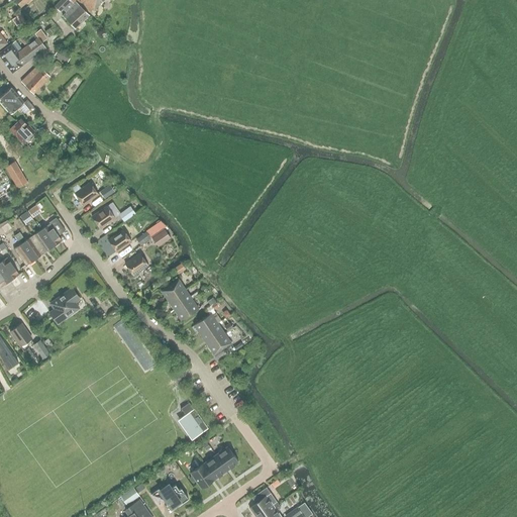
[(75,29),(89,15),(76,1),(73,3),(69,0),(59,0),(54,6),(59,11),(62,8),(66,12),(62,16),(75,29)]
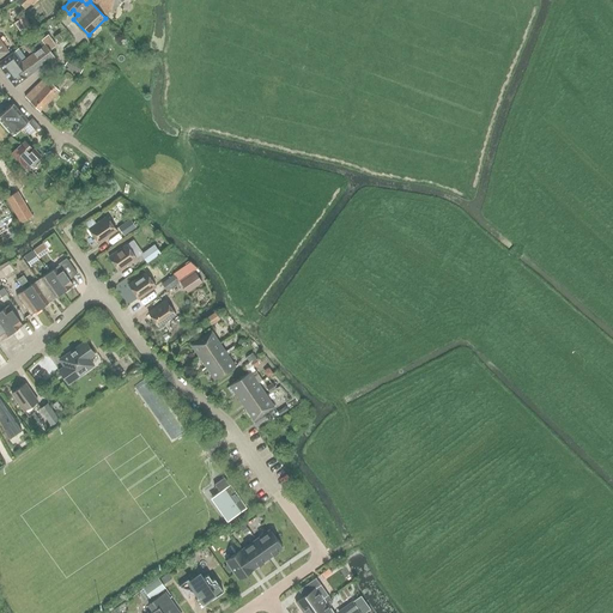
[(91,0),(108,16),(123,0),(91,0)]
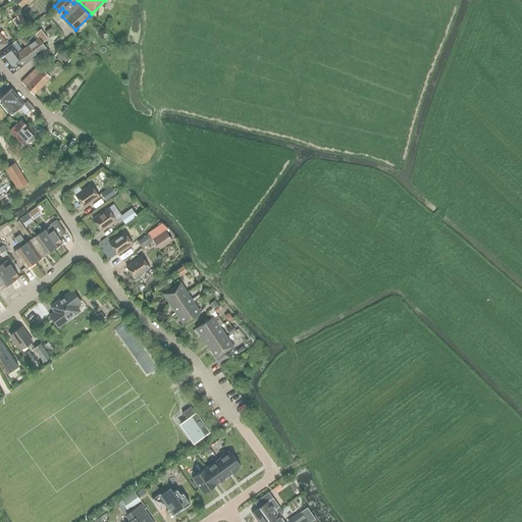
[(16,16),(24,28),(29,24),(20,13),(16,16)]
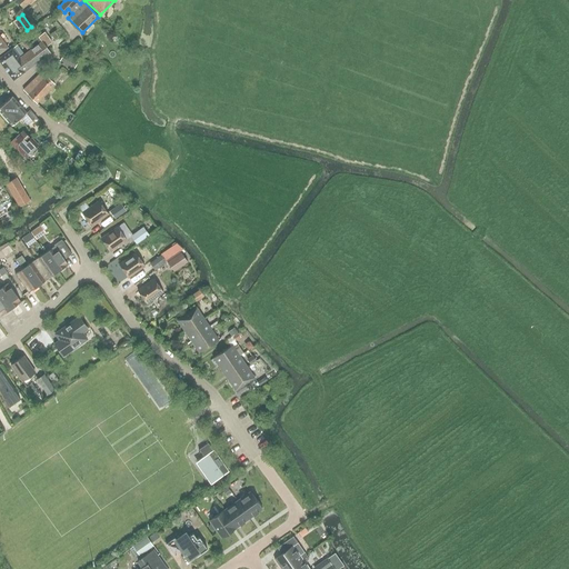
[(62,36),(59,31),(52,36),(56,40),(62,36)]
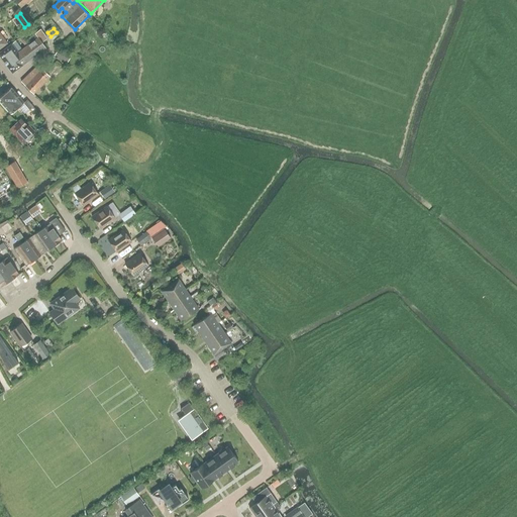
[(24,41),(27,45),(35,56),(45,47),(41,42),(46,38),(40,29),(24,41)]
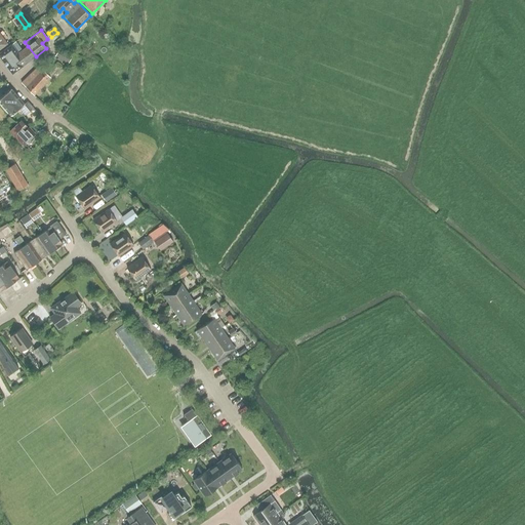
[(11,45),(0,53),(0,56),(6,66),(12,74),(36,56),(28,46),(18,53),(14,48),(12,45),(11,45)]
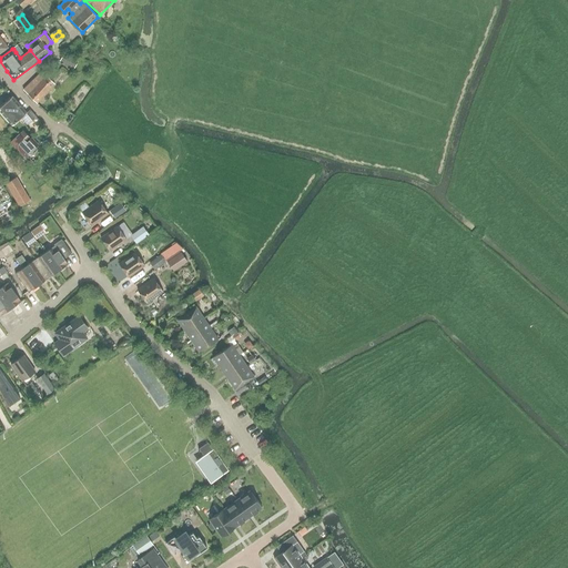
[(78,61),(63,53),(60,60),(74,68),(78,61)]
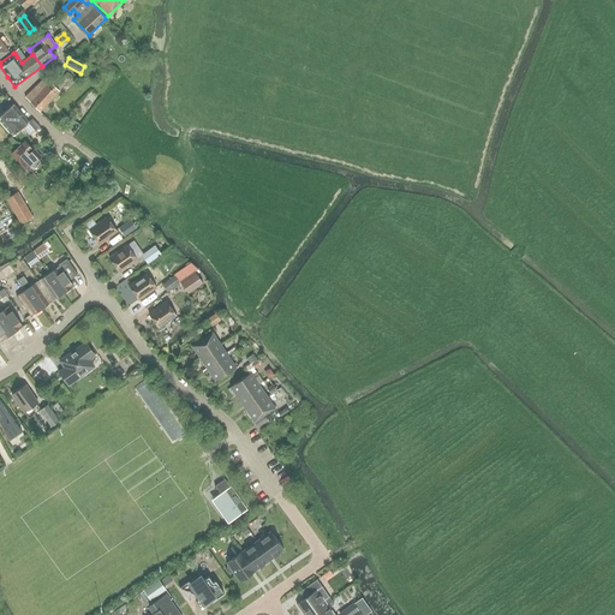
[(40,112),(59,91),(46,77),(25,97),(40,112)]
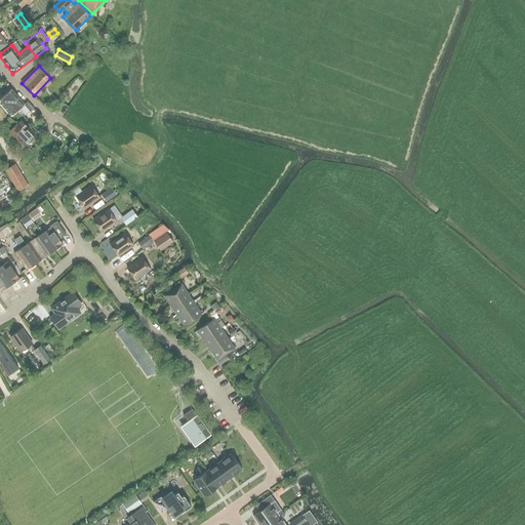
[(25,105),(11,89),(0,98),(0,103),(11,116),(19,109),(26,116),(34,109),(28,102),(25,105)]
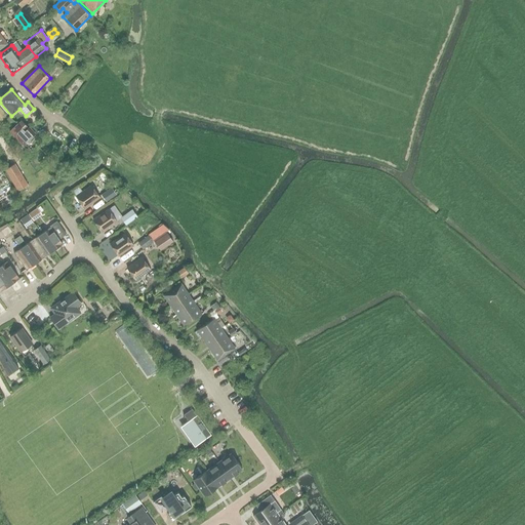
[(22,128),(25,131),(28,128),(29,128),(22,121),(17,124),(22,128)]
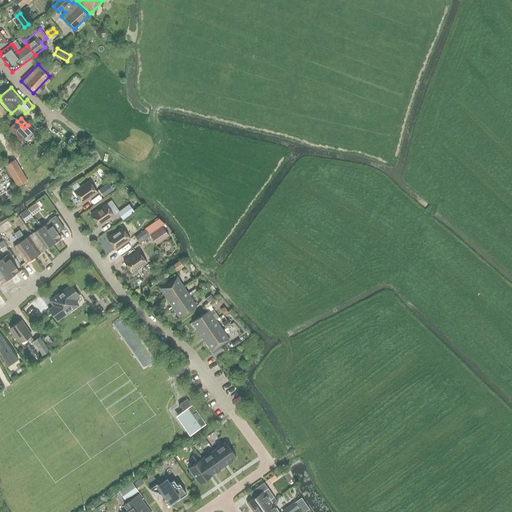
[(17,121),(10,128),(17,135),(23,141),(31,133),(34,130),(28,124),(28,125),(27,125),(24,128),(21,125),(17,121)]
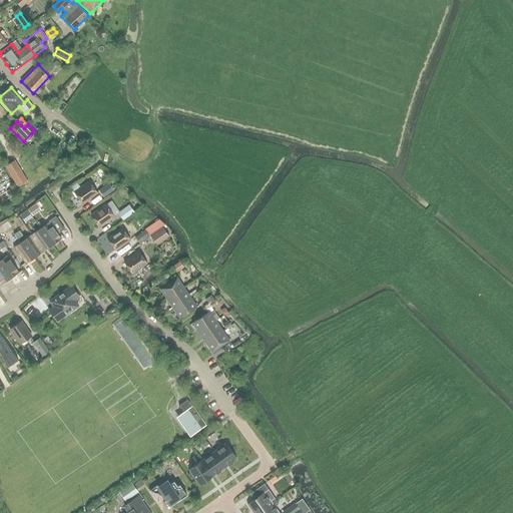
[(59,122),(53,128),(61,136),(67,129),(59,122)]
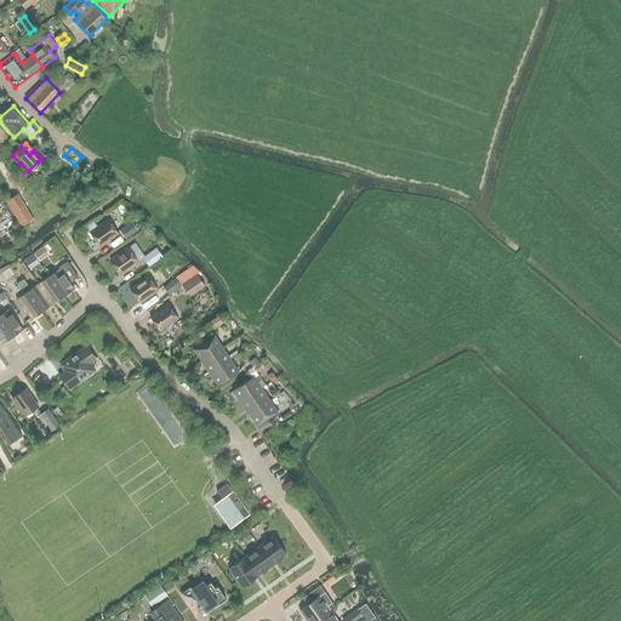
[(18,194),(6,200),(21,226),(33,218),(18,194)]
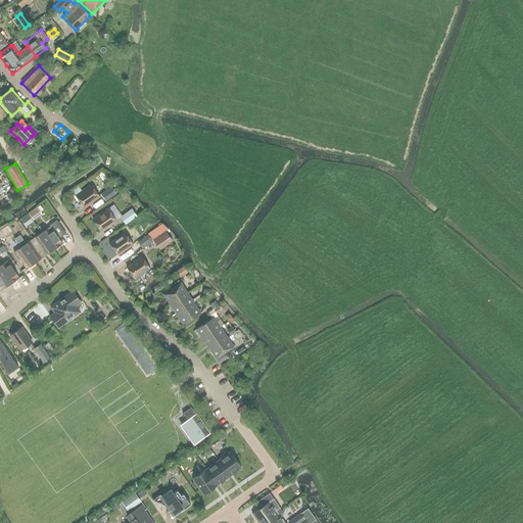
[(99,174),(103,181),(107,178),(102,172),(99,174)]
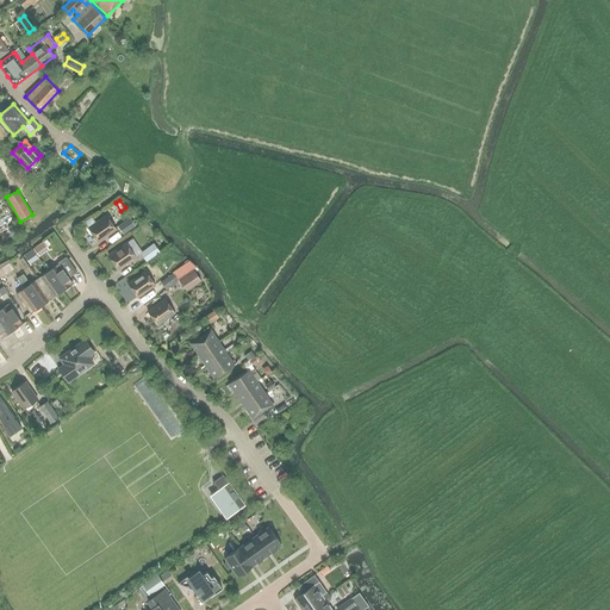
[(99,242),(116,230),(106,216),(89,228),(99,242)]
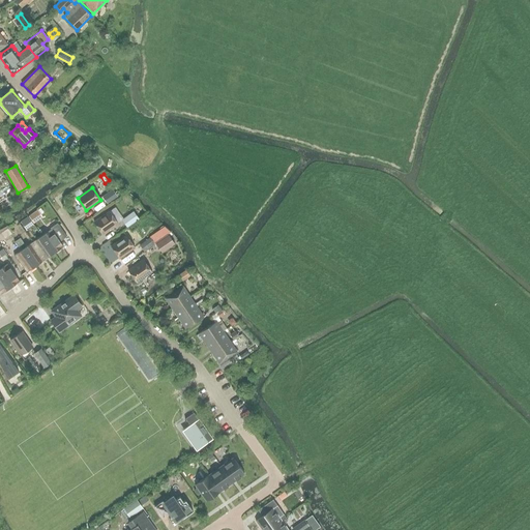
[(0,210),(18,201),(13,194),(0,201),(0,210)]
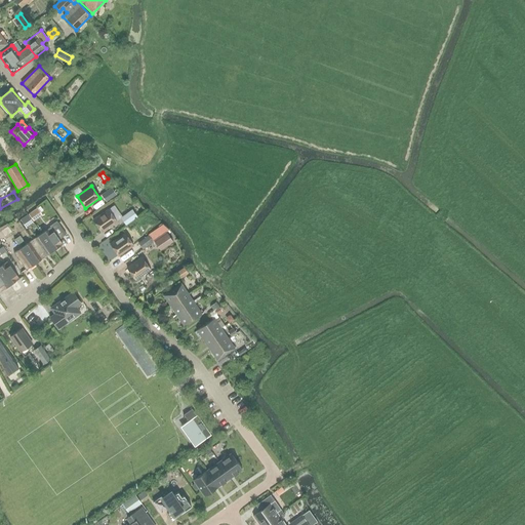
[(42,215),(38,208),(29,214),(34,220),(42,215)]
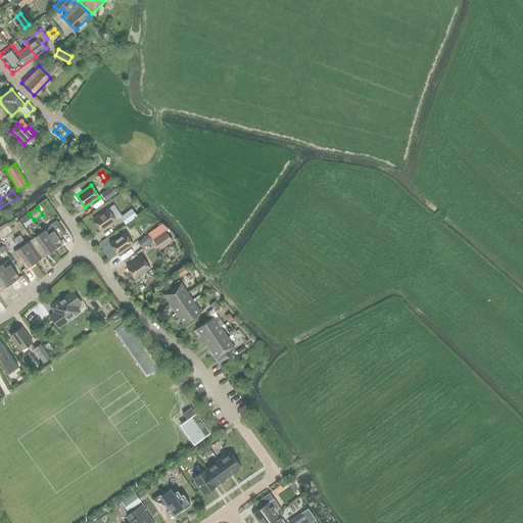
[(137,216),(132,208),(121,217),(126,224),(137,216)]
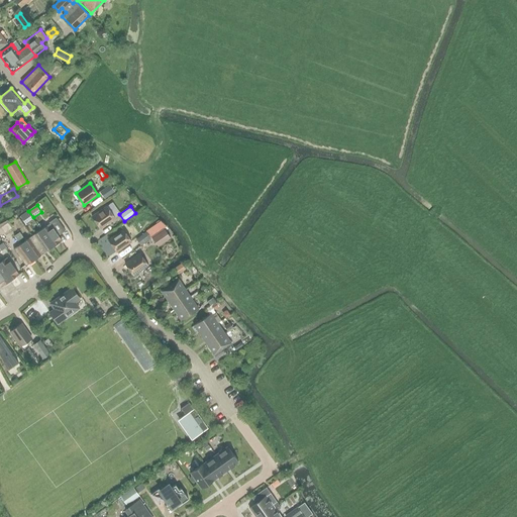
[(102,210),(97,213),(92,217),(100,228),(115,218),(106,207),(102,210)]
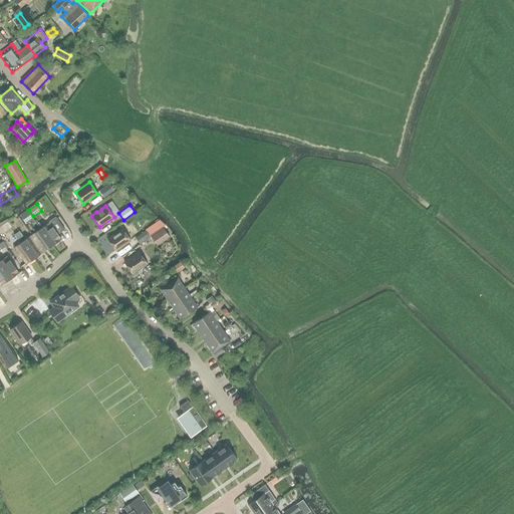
[(22,214),(28,223),(33,219),(27,210),(22,214)]
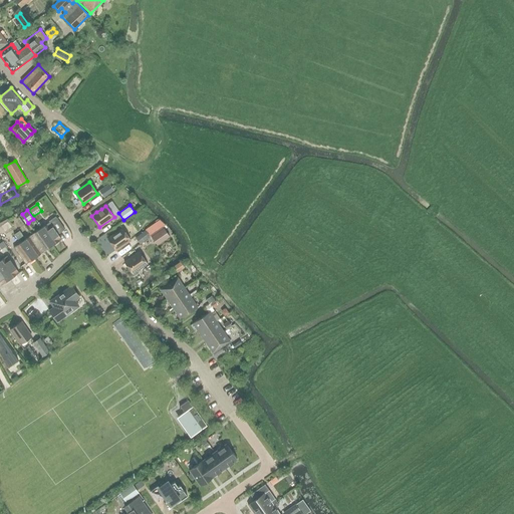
[(14,229),(8,221),(0,226),(6,234),(14,229)]
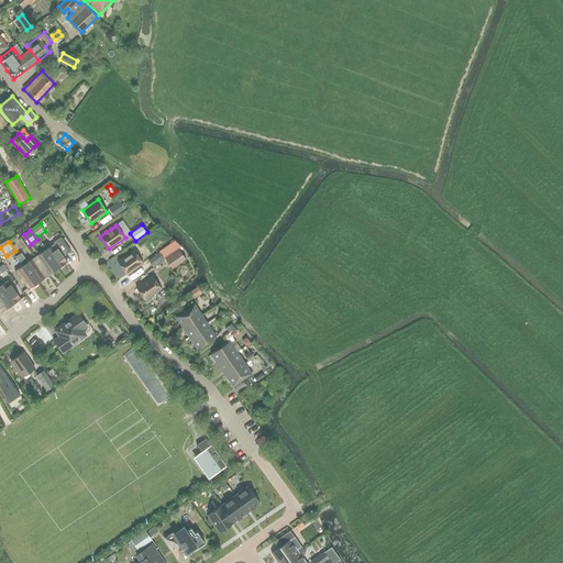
[(44,251),(57,269),(67,263),(54,243),(44,251)]
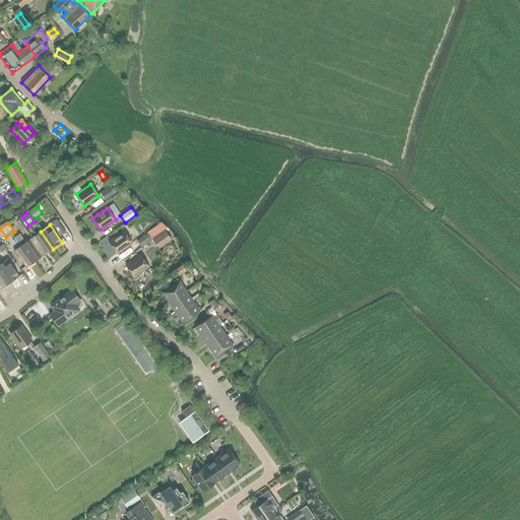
[(152,240),(159,249),(172,240),(166,231),(158,235),(152,240)]
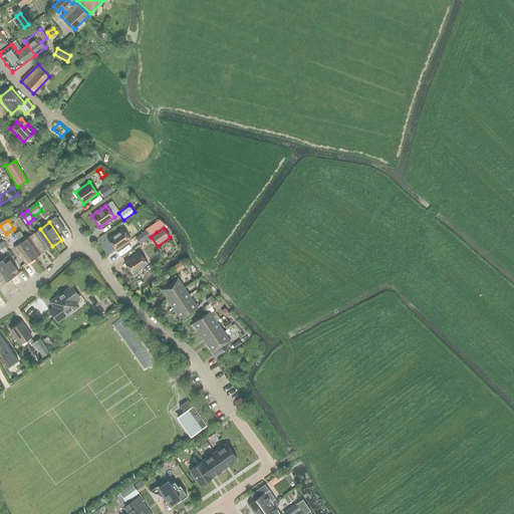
[(44,252),(52,246),(40,229),(31,235),(44,252)]
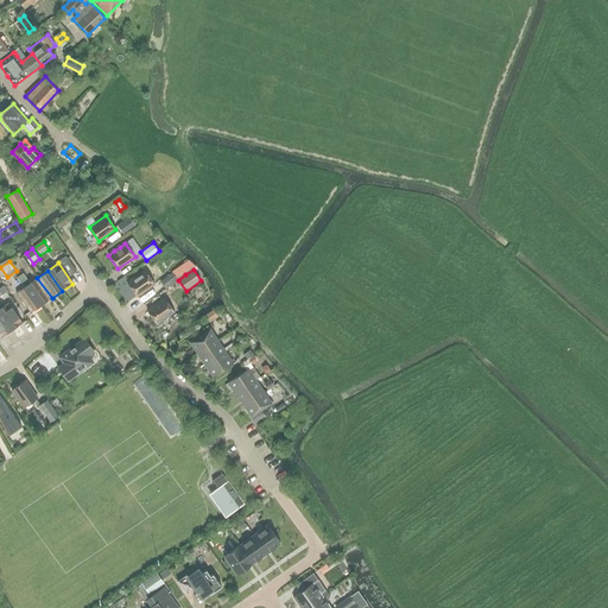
[(138,297),(154,284),(145,271),(128,283),(138,297)]
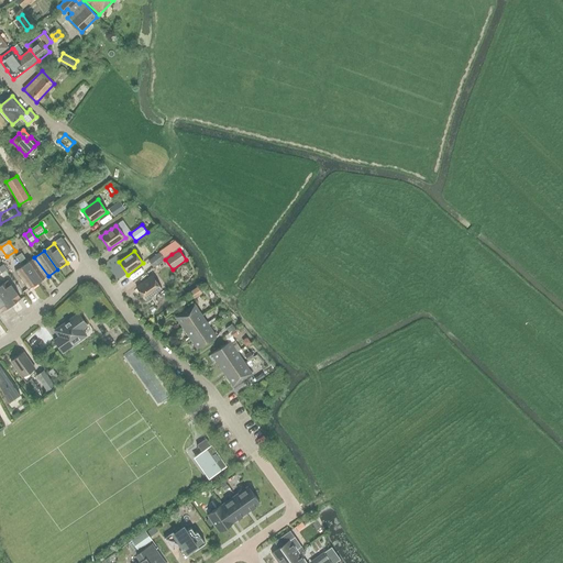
[(154,267),(163,261),(165,260),(159,252),(148,260),(154,267)]
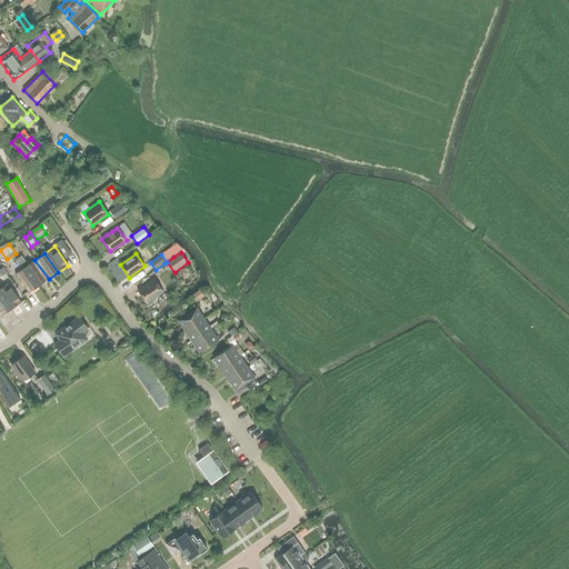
[(39,286),(49,279),(35,260),(26,267),(39,286)]
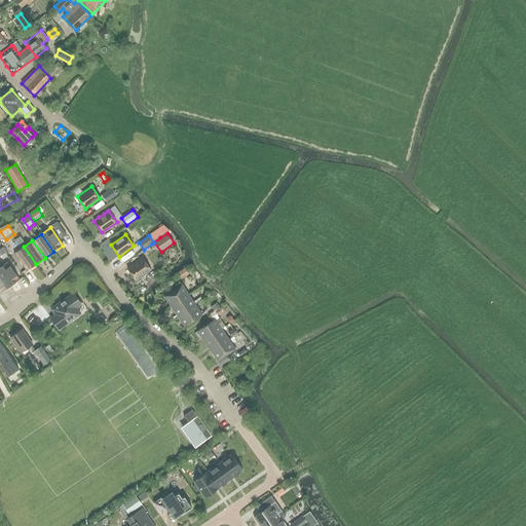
[(27,271),(36,264),(24,247),(14,254),(27,271)]
